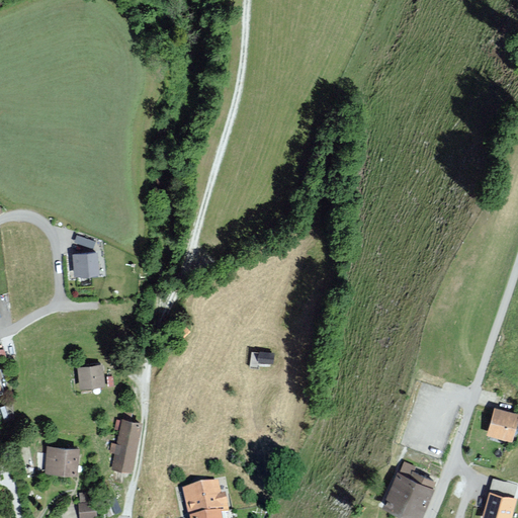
[(95,253),(74,255),(76,276),(97,275),(95,253)]
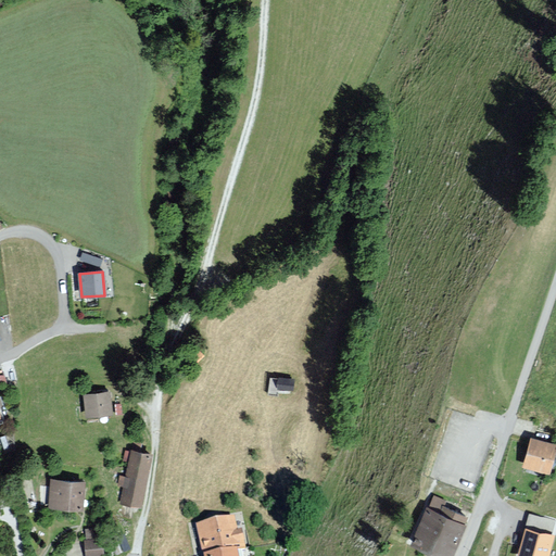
[(294,378),(279,377),(278,388),(293,389),(294,378)]
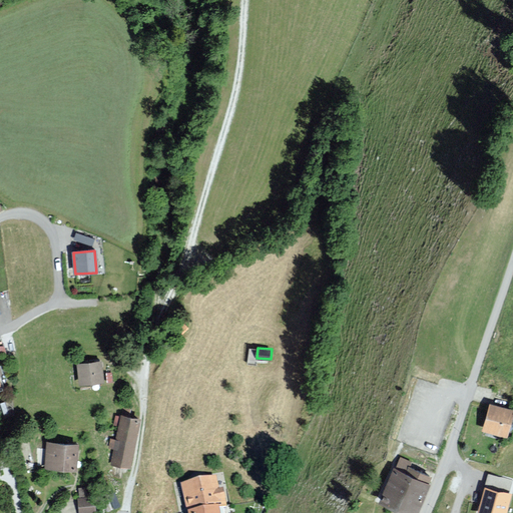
[(101,361),(77,364),(80,385),(104,382),(101,361)]
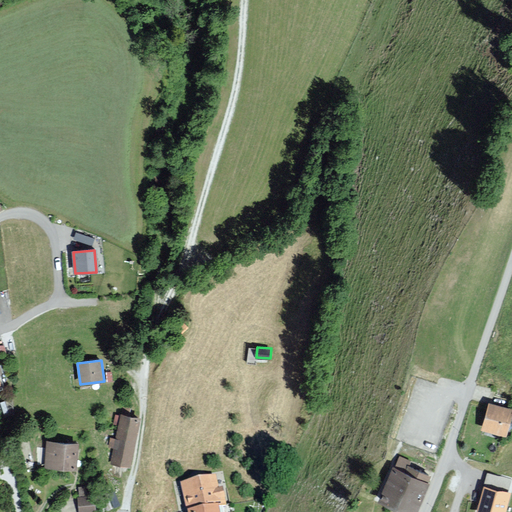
[(511,414),(511,410),(489,404),(482,431),(505,438),(511,414)]
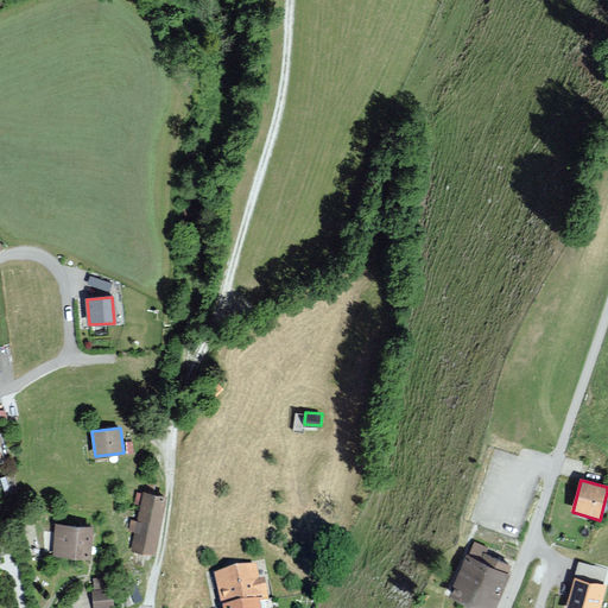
[(166,496),(144,492),(132,551),(153,555),(166,496)]
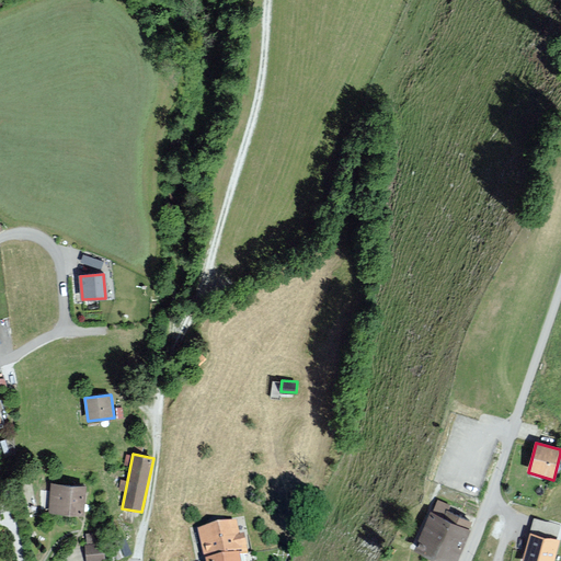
[(88,487),(52,483),(49,512),(86,515),(88,487)]
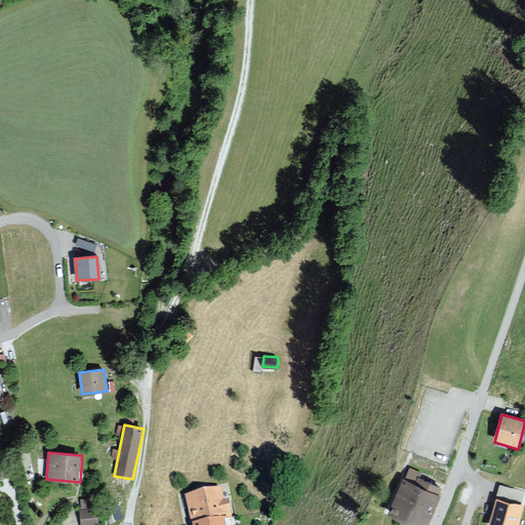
[(405,477),(390,512),(420,524),(428,524),(442,495),(440,494),(443,487),(421,477),(422,474),(411,469),(407,478),(405,477)]
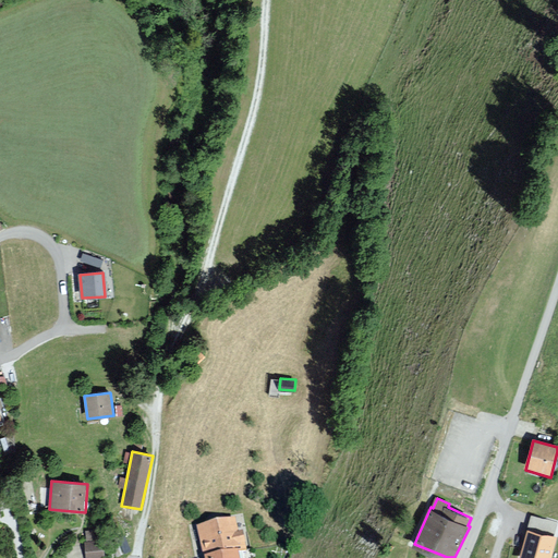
[(235,521),(198,529),(204,557),(239,557),(239,555),(246,554),(243,534),(238,535),(235,521)]
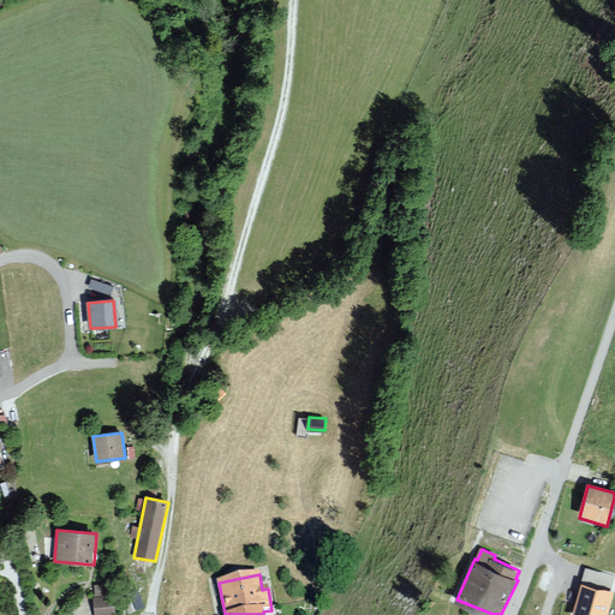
[(584,581),(573,614),(574,614),(605,614),(614,591),(584,581)]
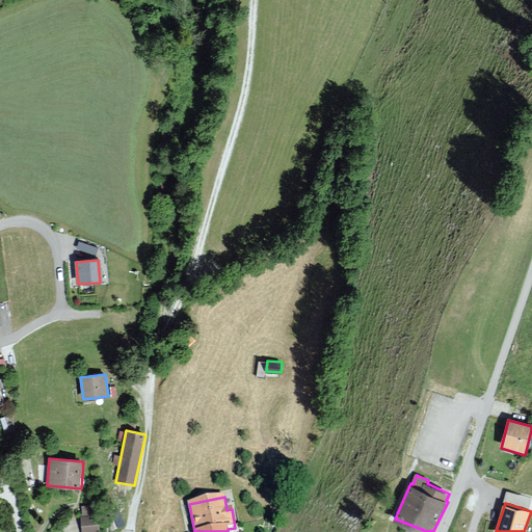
[(101,531),(98,505),(80,507),(82,531),(101,531)]
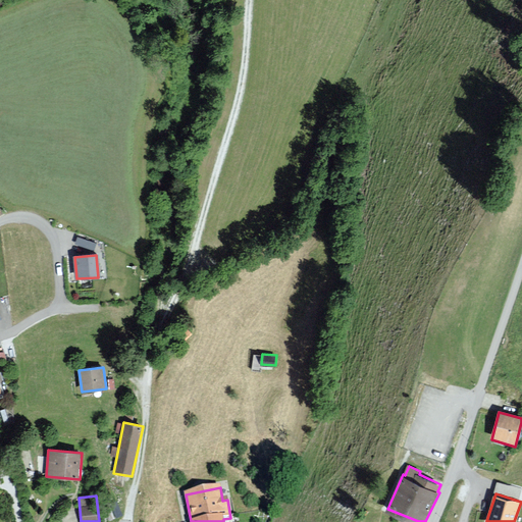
All buildings are outlined.
